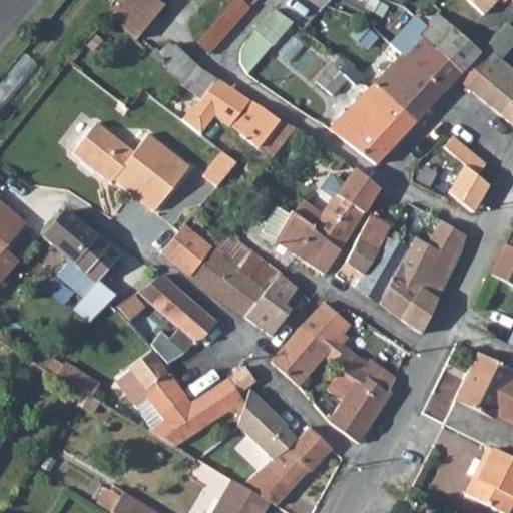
[(120,0),(110,12),(137,39),(148,26),(121,0),(120,0)]
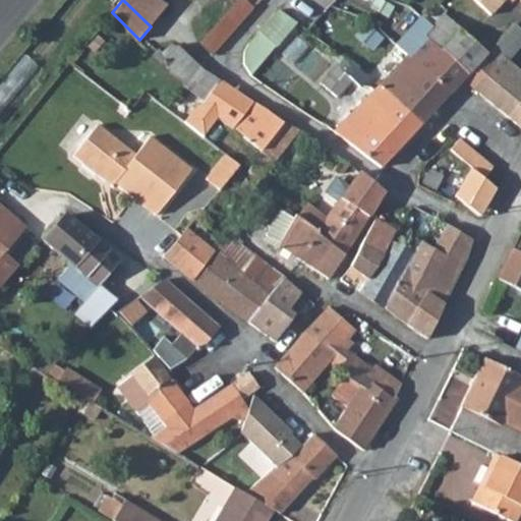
[(161,0),(123,0),(151,26),(168,6),(161,0)]
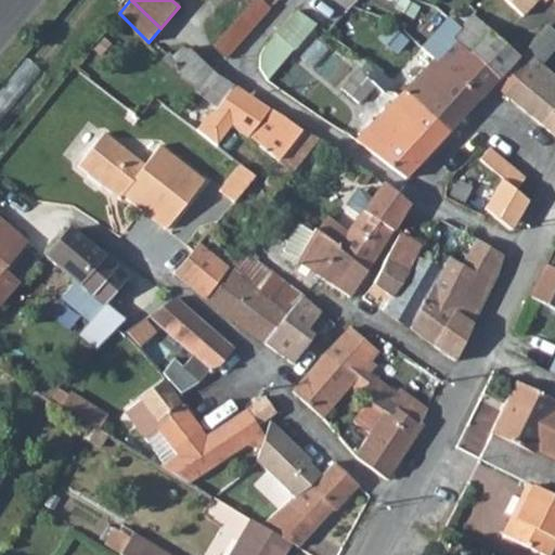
[(254,0),(215,43),(230,57),(274,8),(265,0),(254,0)]
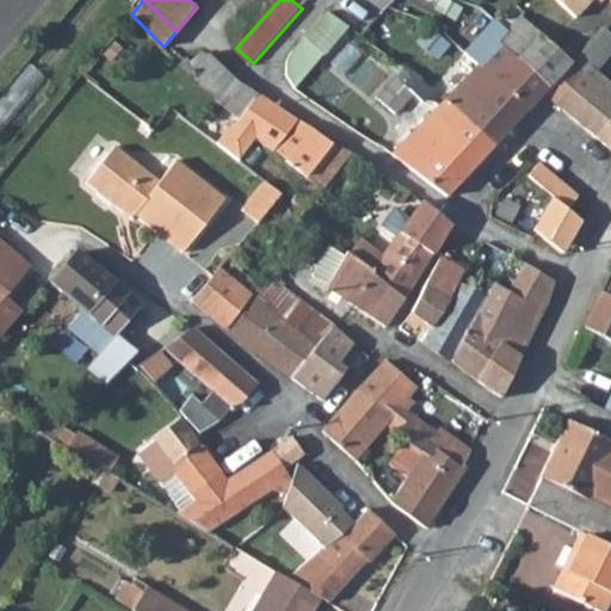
[(610,0),(555,0),(573,16),(587,0),(610,0)]
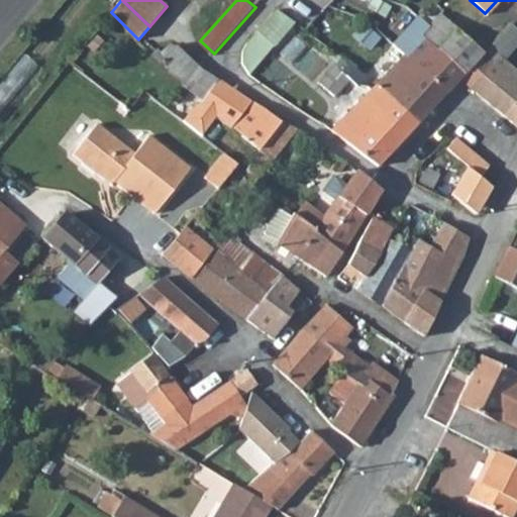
[(280,8),(257,31),(276,46),(297,21),(280,8)]
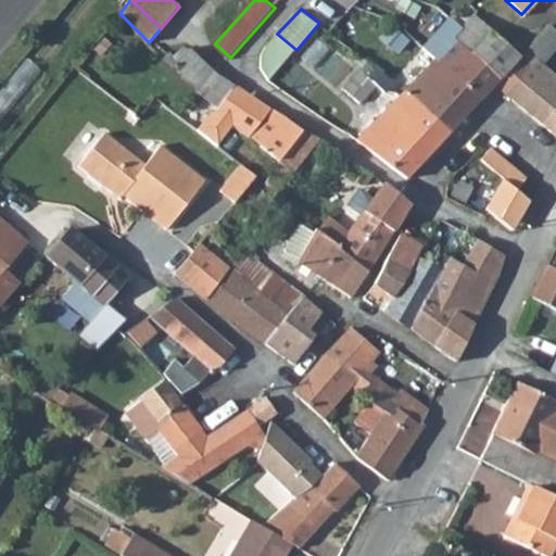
[(460,29),(452,38),(472,55),(492,34),(472,16),(460,29)]
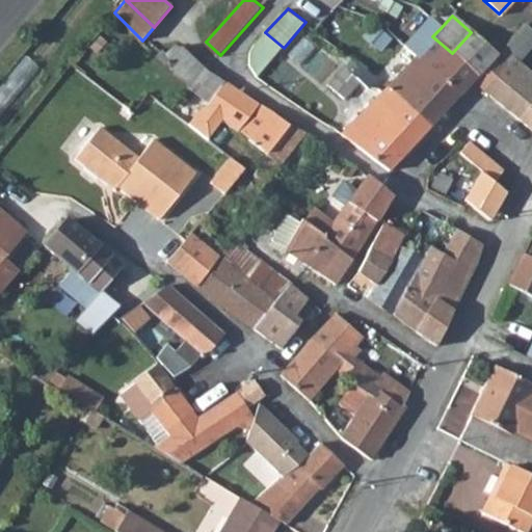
[(531,31),(526,26),(498,54),(509,63),(515,69),(521,62),(531,48),(531,31)]
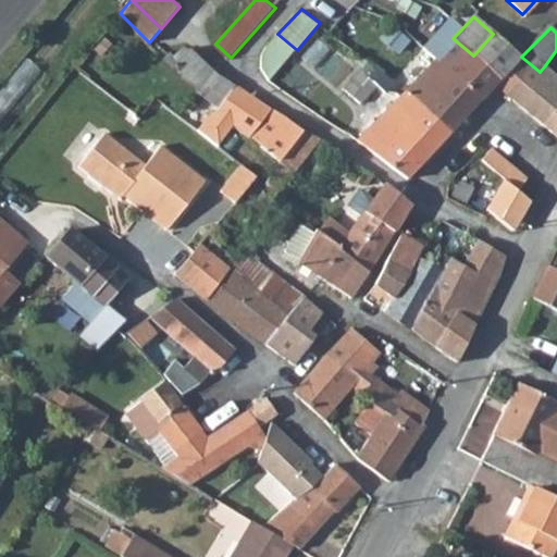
[(493,34),(473,56),(499,78),(521,57),(493,34)]
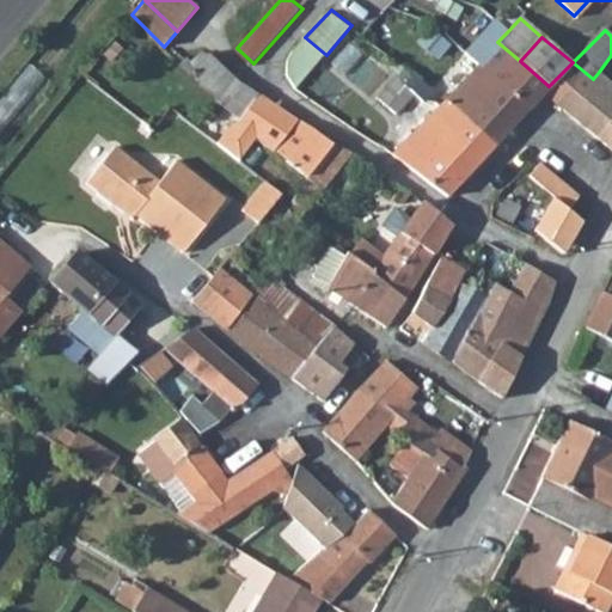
[(497,42),(444,101),(494,145),(542,92),(556,104),(573,86),(586,73),(573,62),(549,86),(520,61),(497,42)]
